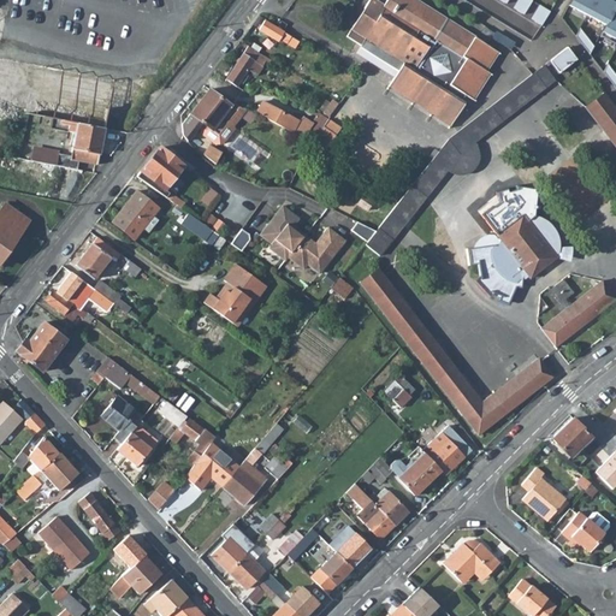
[(357,23),(355,23),(347,36),(361,46),(365,40),(403,64),(389,87),(450,126),(465,104),(461,102),(466,96),(473,101),(490,75),(487,73),(485,72),(497,54),(413,0),(388,0),(384,6),(373,0),(369,0),(365,10),(367,12),(359,23),(357,23)]
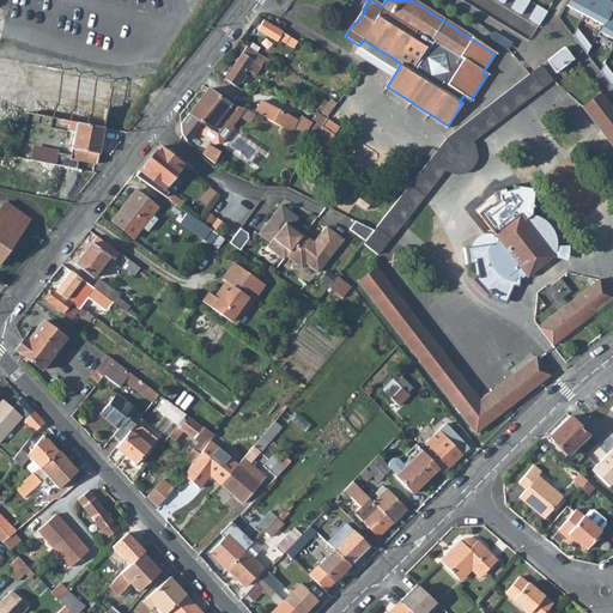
[(528,0),(516,0),(511,8),(522,16),(530,1),(528,0)]
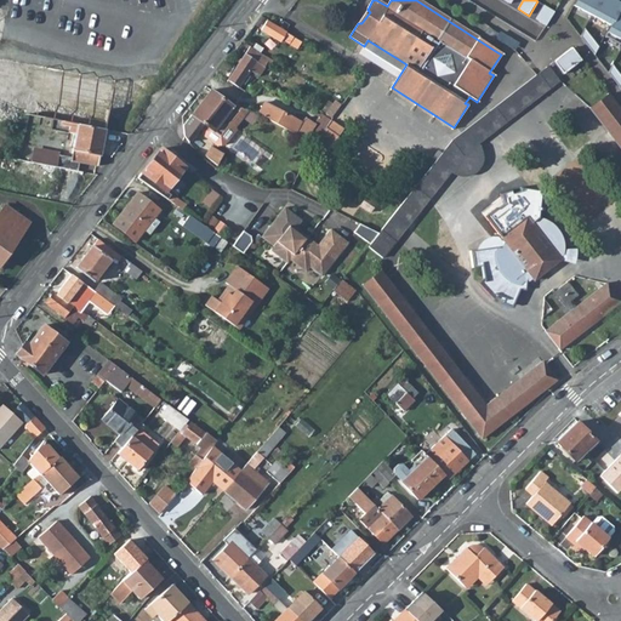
[(620,7),(620,3),(614,0),(576,0),(575,5),(611,26),(605,36),(620,44),(620,12),(620,11),(620,7)]
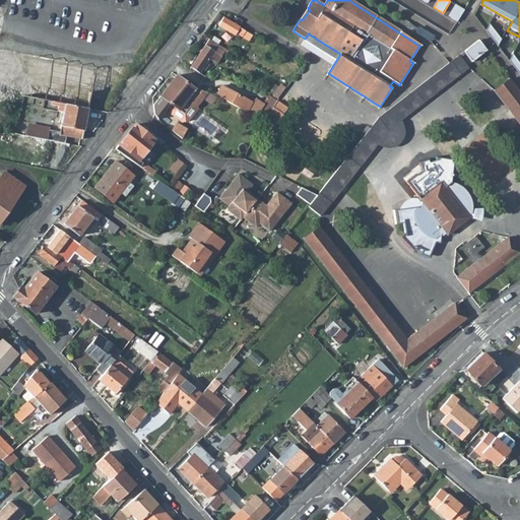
[(456,5),(449,16),(458,22),(465,10),(456,5)]
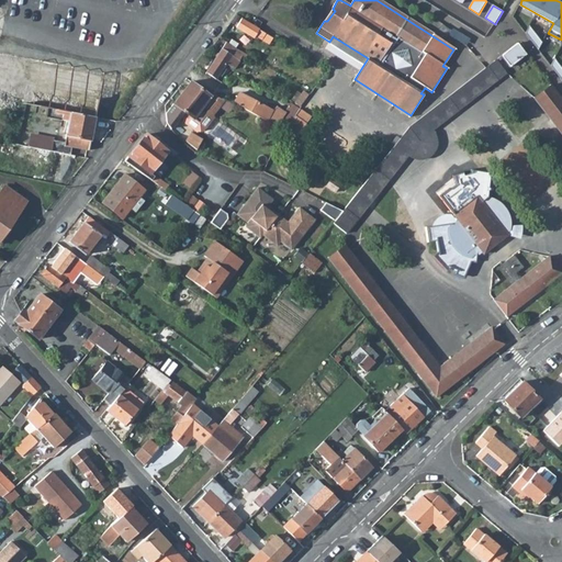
[(267,34),(243,20),(243,19),(237,27),(255,38),(257,36),(262,40),(267,34)]
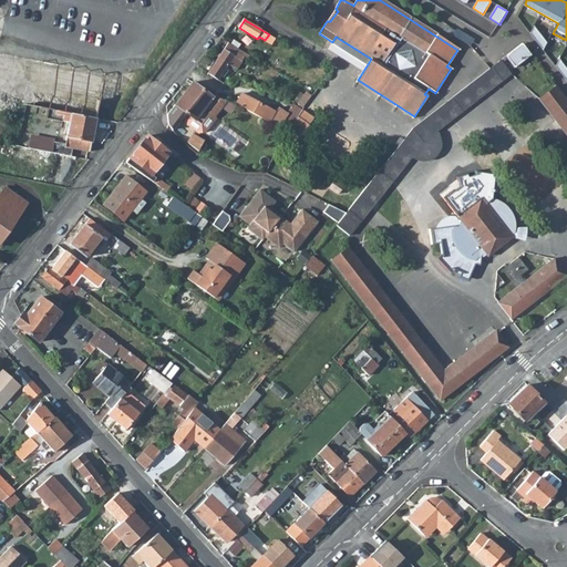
[(529,34),(543,51),(547,43),(534,27),(529,34)]
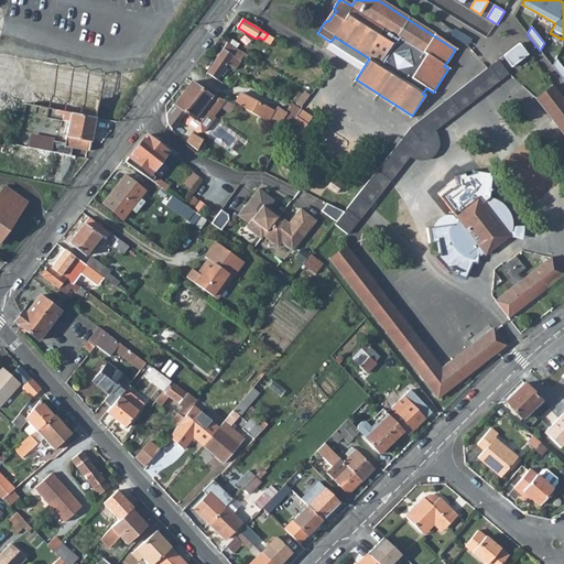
[(228,43),(207,73),(217,79),(228,63),(232,65),(238,58),(240,60),(243,55),(247,57),(249,54),(228,43)]
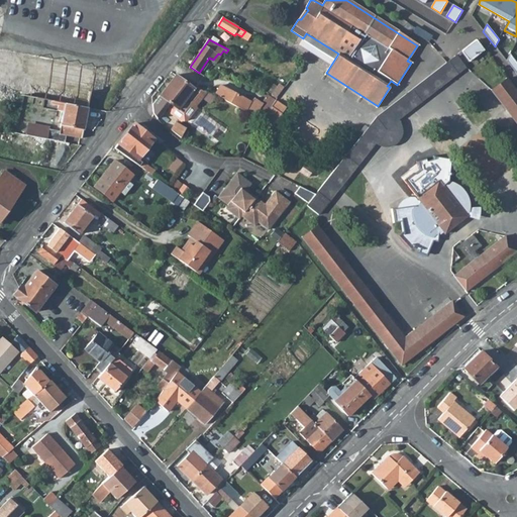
[(477,40),(461,52),(470,62),(474,59),(481,67),(491,60),(477,40)]
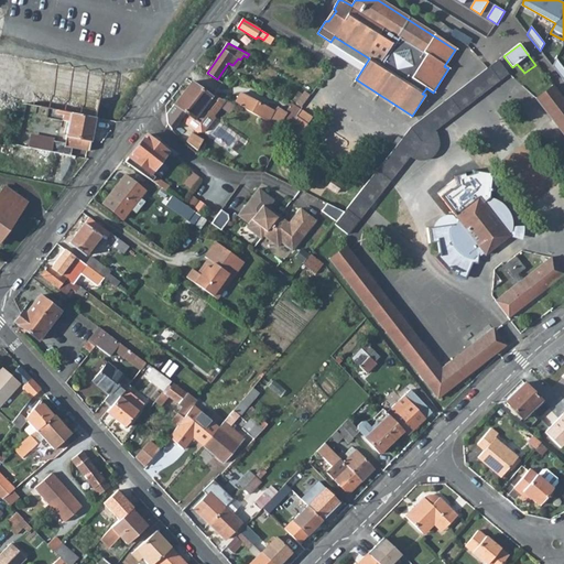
[(32,56),(55,62),(56,55),(34,51),(32,56)]
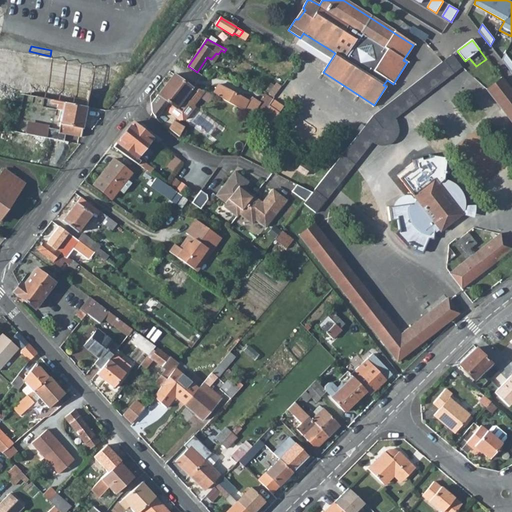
[(0,88),(8,90),(24,94),(38,96),(54,99),(87,106),(95,66),(0,47),(0,88)]
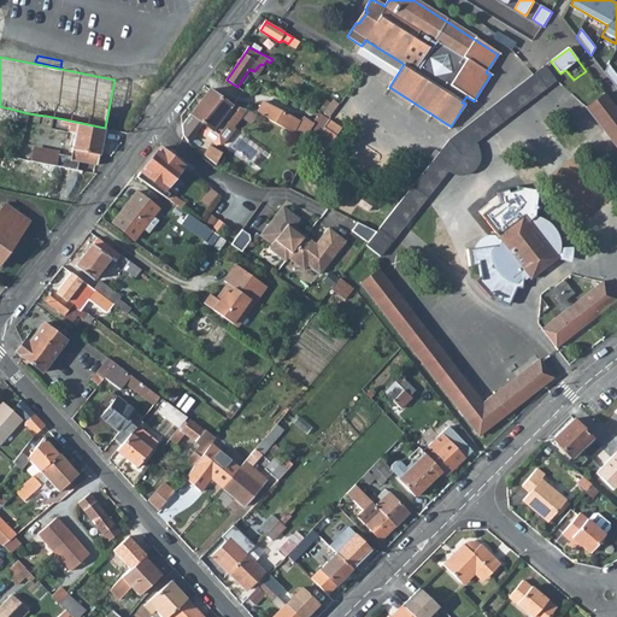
[(616,74),(609,65),(605,72),(616,87),(616,74)]
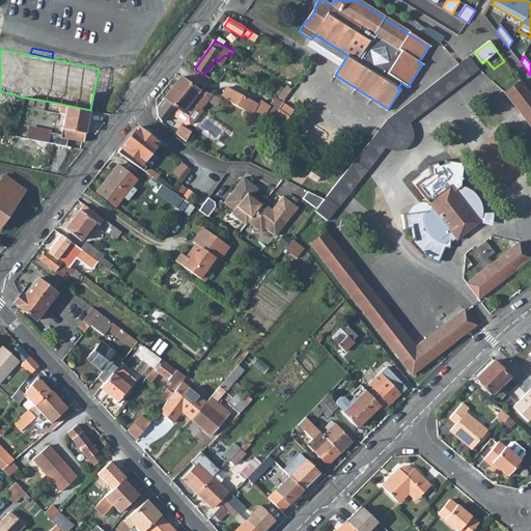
[(339,182),(328,196),(339,205),(368,168),(398,132),(440,100),(471,76),(460,63),(442,78),(387,120),(372,139),(366,146),(339,182)]
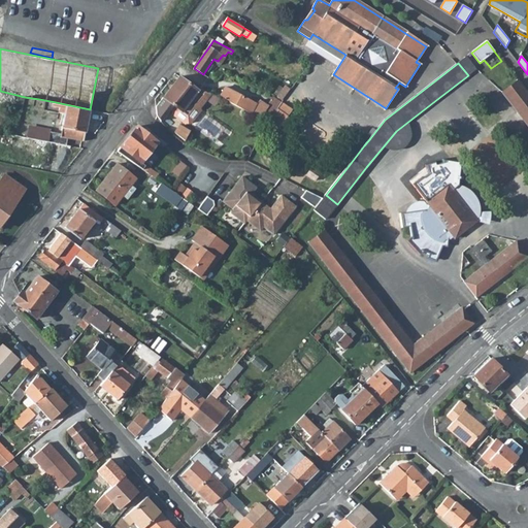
[(179,76),(163,97),(174,106),(172,109),(173,114),(186,124),(192,124),(203,108),(202,107),(208,99),(200,92),(179,76)]
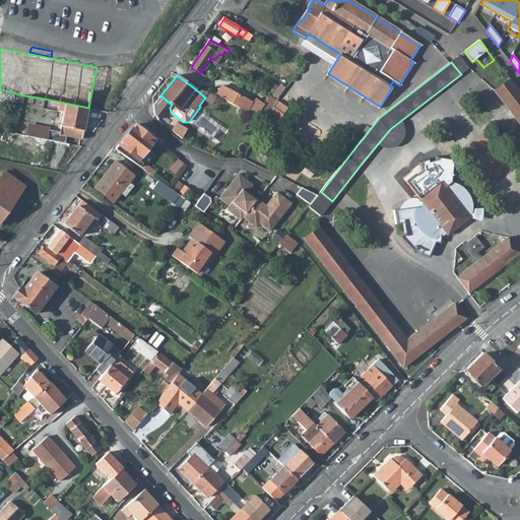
[(519,92),(510,79),(494,90),(519,124),(519,92)]
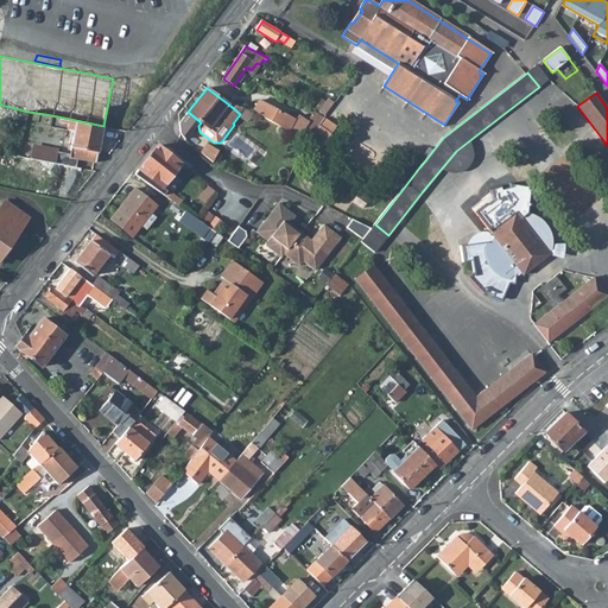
[(330,100),(321,113),(324,115),(334,102),(330,100)]
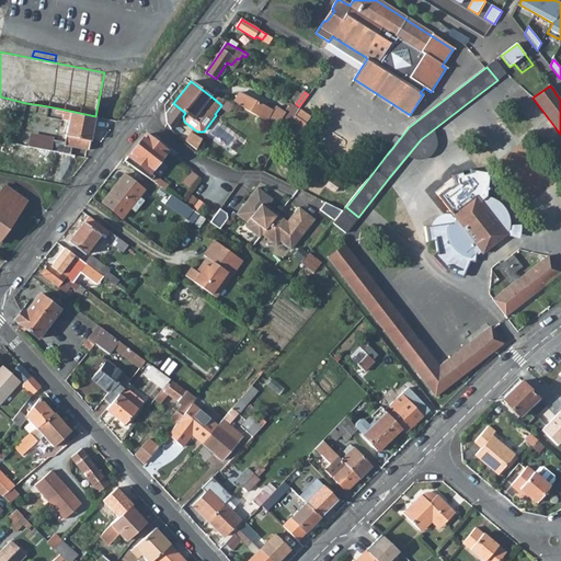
[(244,107),(243,109),(266,122),(272,111),(240,93),(235,101),(244,107)]
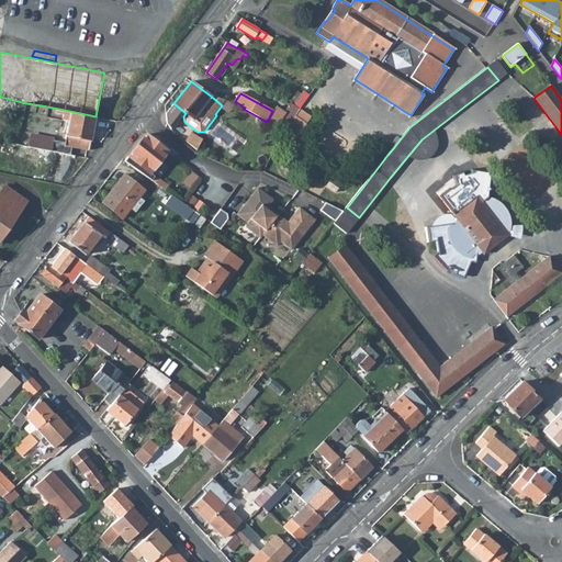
[(0,97),(0,104),(8,107),(9,99),(0,97)]
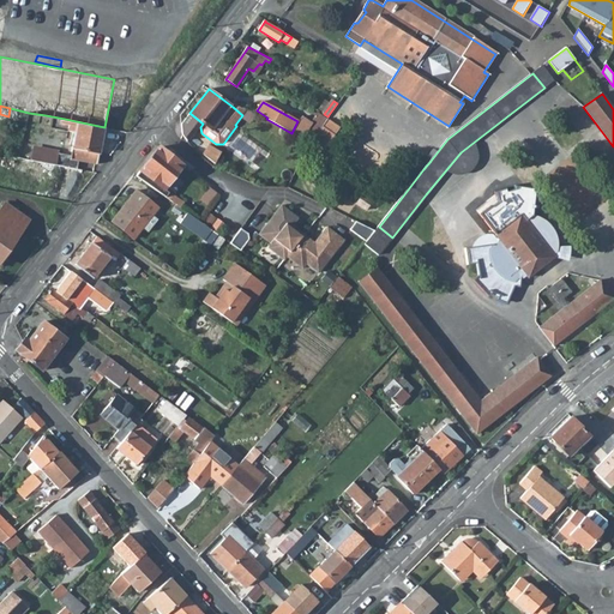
[(26,152),(25,160),(78,169),(80,158),(98,162),(104,127),(65,119),(46,115),(44,125),(52,126),(52,127),(68,131),(68,132),(76,133),(71,157),(59,155),(59,154),(34,149),(32,154),(26,152)]
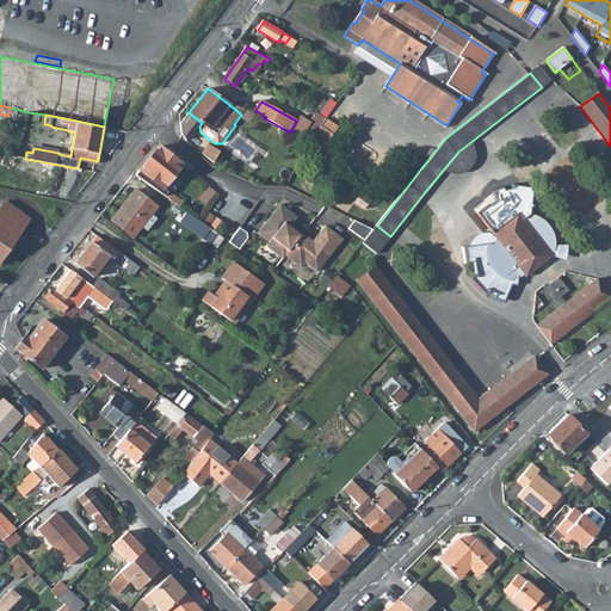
[(301,117),(290,133),(301,137),(312,122),(301,117)]
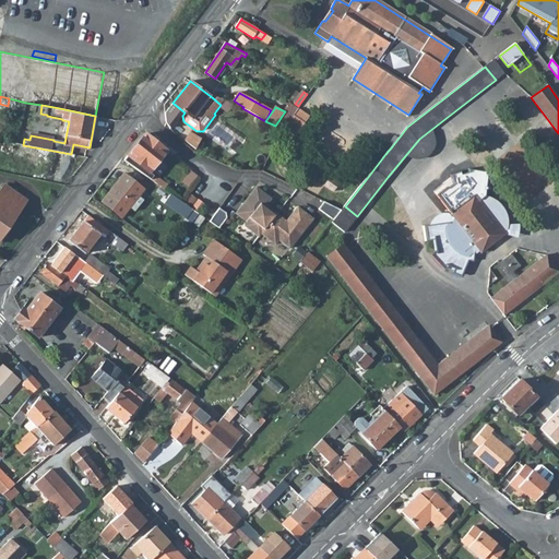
[(296,110),(288,120),(299,127),(307,116),(297,108),(296,110)]
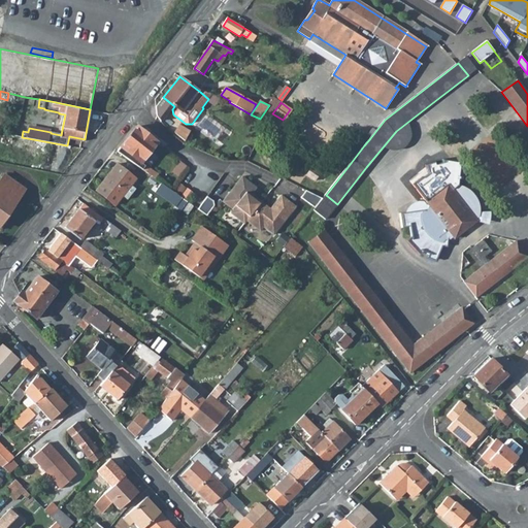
[(272,113),(266,121),(276,128),(283,120),(272,113)]
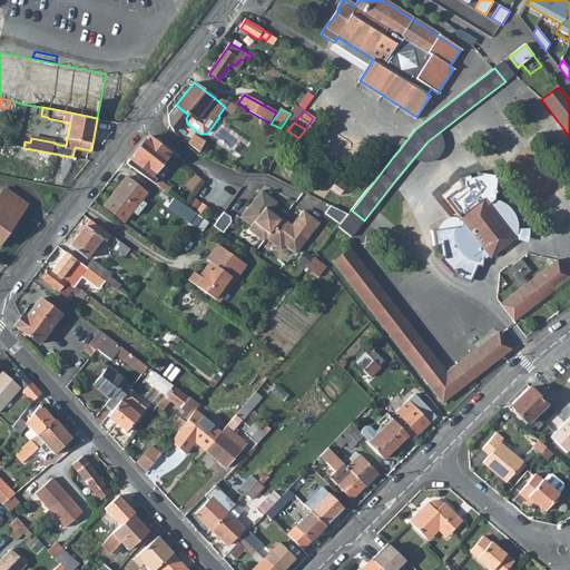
[(195,135),(190,141),(199,151),(206,141),(195,135)]
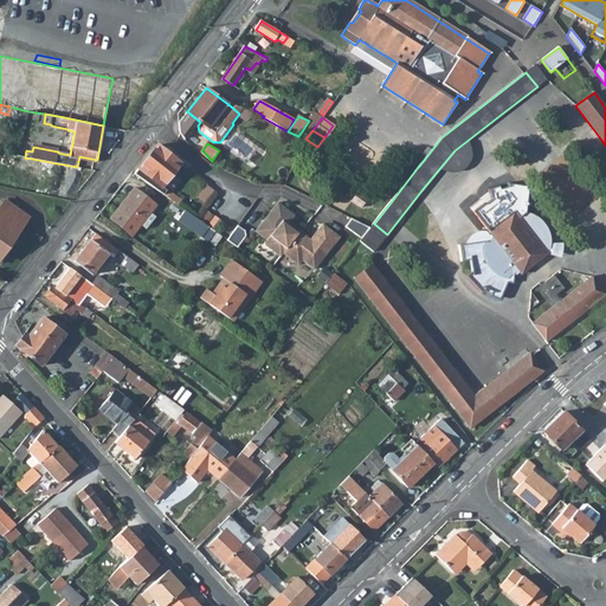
[(158,144),(135,174),(179,205),(184,199),(169,188),(168,191),(163,186),(182,161),(169,150),(167,153),(158,144)]
